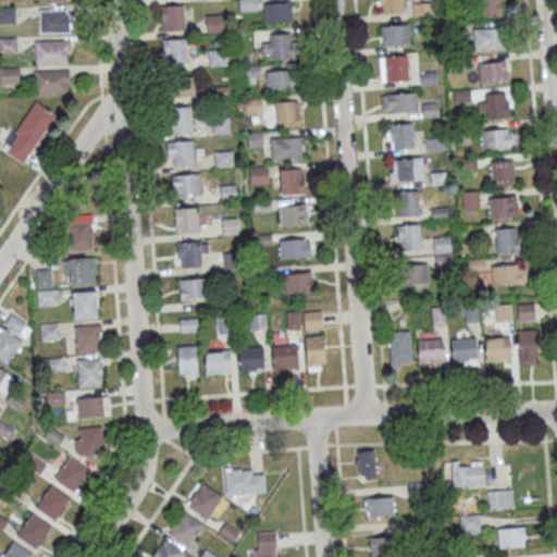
[(401,0),(376,0),(378,13),(403,13),(401,0)]
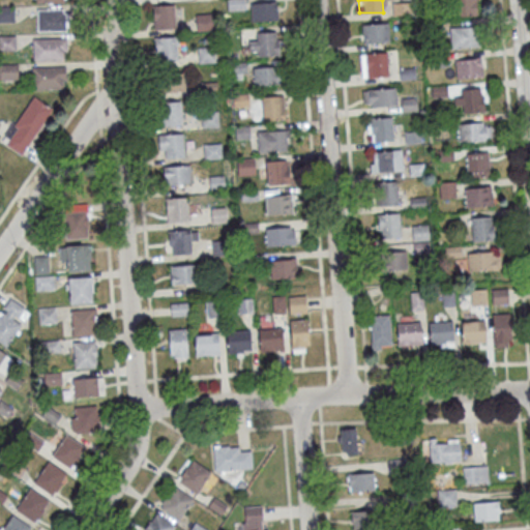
[(476,16),(475,0),(455,0),(455,16),(476,16)]
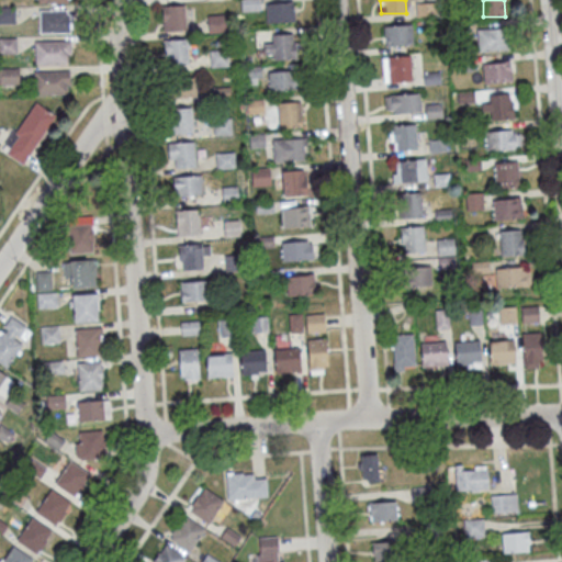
[(266,22),(295,22),(295,2),(266,2),(266,22)]
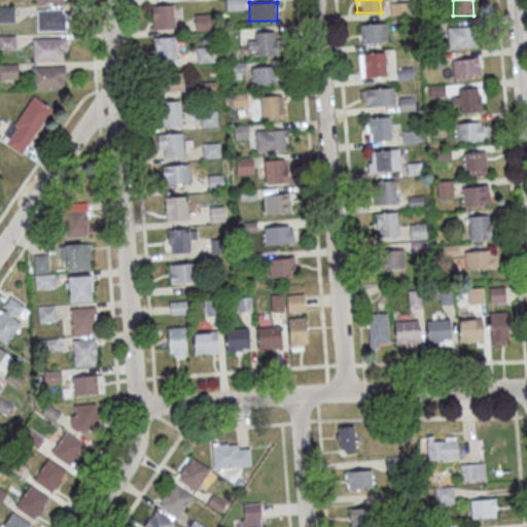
[(0,6),(0,22),(14,22),(14,6),(0,6)]
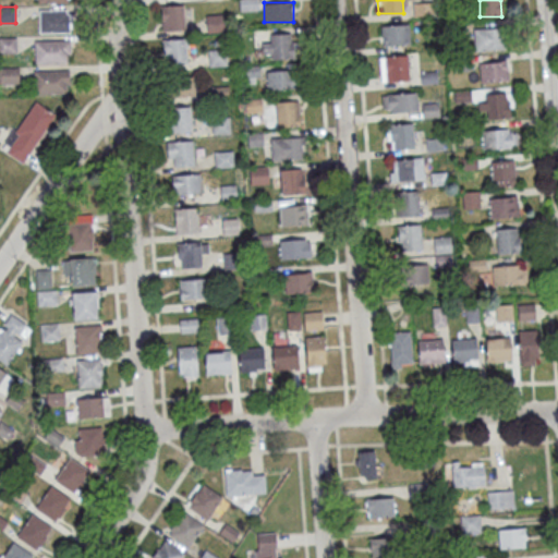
[(184,32),(184,7),(160,7),(160,32),(184,32)]
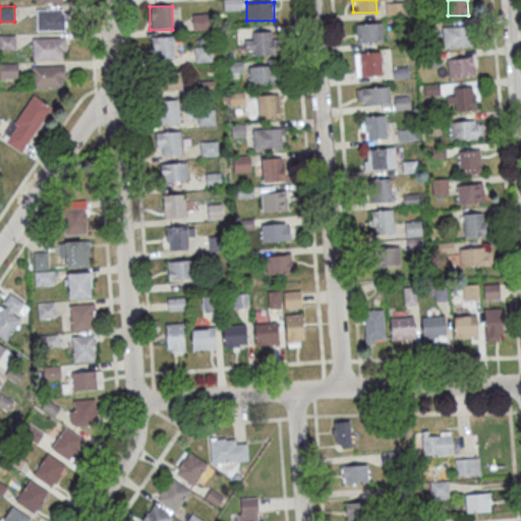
[(37,31),(66,31),(66,9),(37,9),(37,31)]
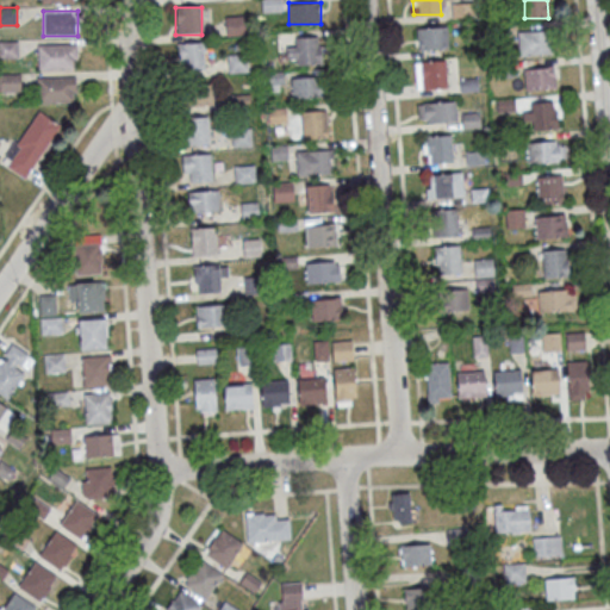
[(225,17),(225,35),(243,35),(243,17),(225,17)]
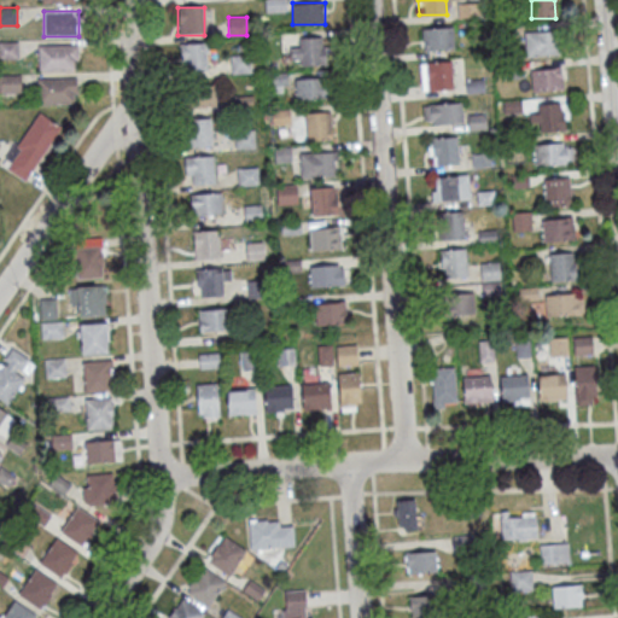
[(424,51),(455,48),(453,25),(421,29),(424,51)]
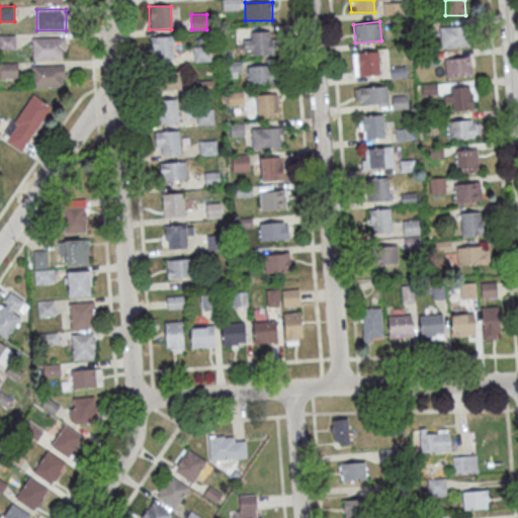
[(440,46),(466,46),(466,26),(440,26),(440,46)]
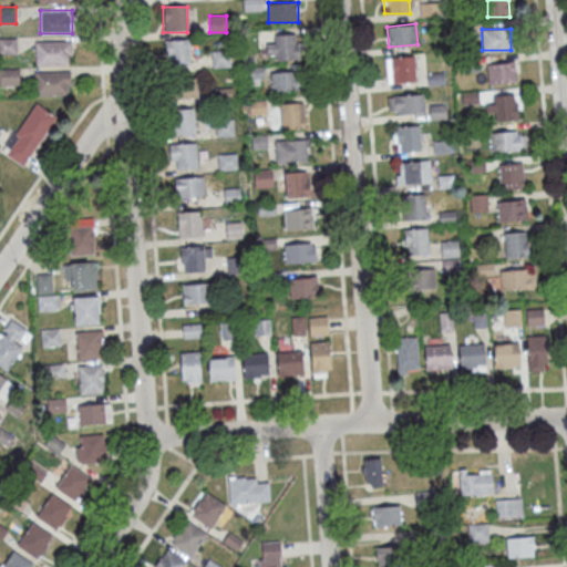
[(301,60),(301,34),(267,34),(267,60),(301,60)]
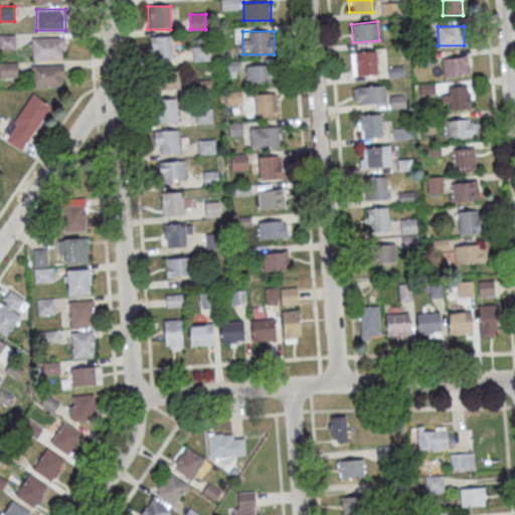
[(15,34),(0,34),(0,47),(15,48),(15,34)]
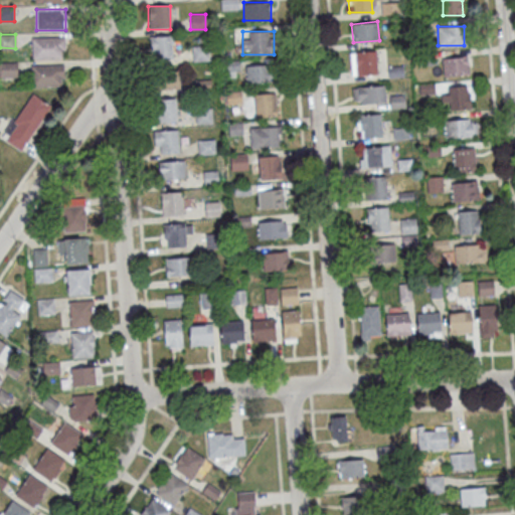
[(172,36),(151,36),(151,59),(172,59),(172,36)]
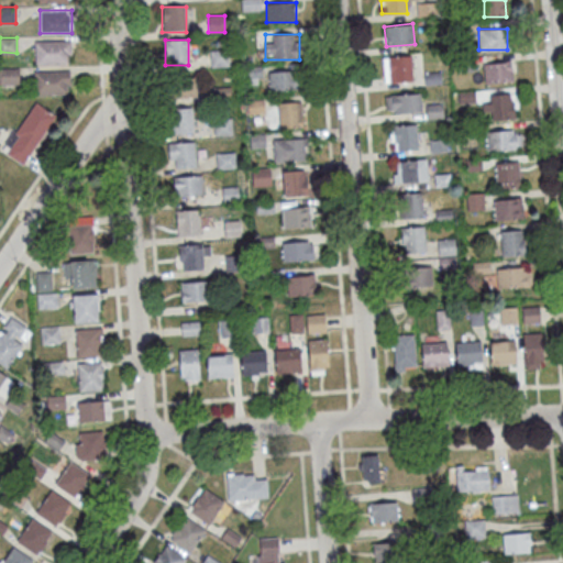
[(35,63),(72,63),(72,41),(35,41),(35,63)]
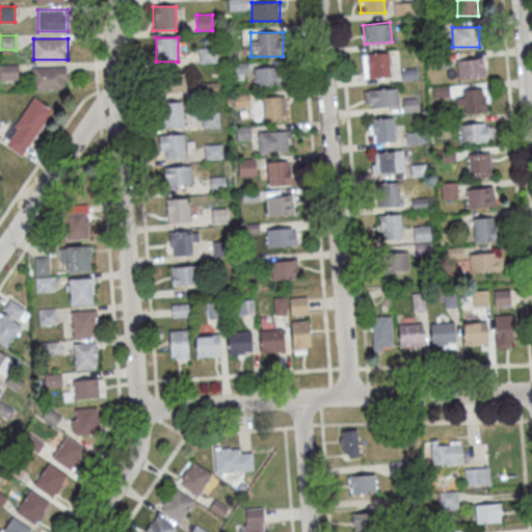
[(216,48),(200,48),(200,62),(216,62),(216,48)]
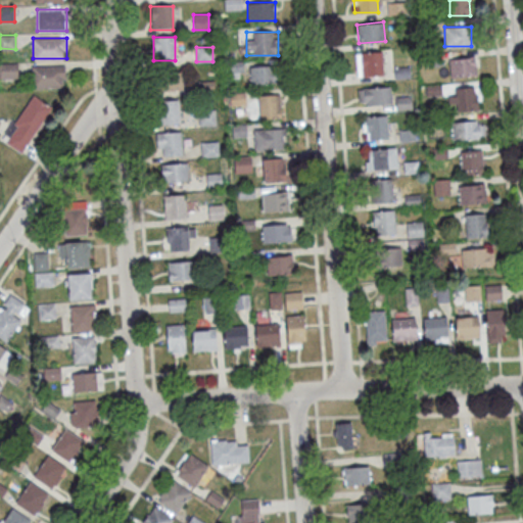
[(384,51),(355,51),(355,76),(384,76),(384,51)]
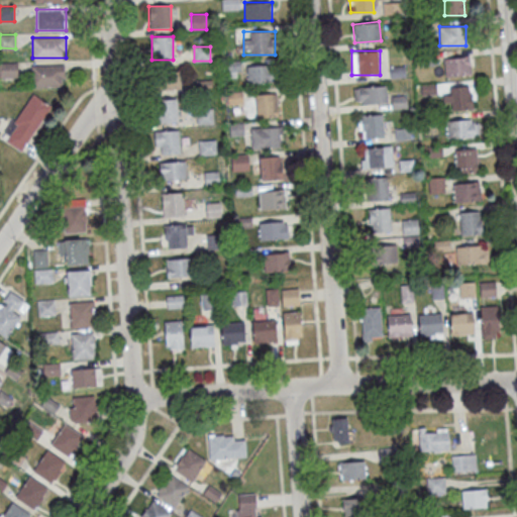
[(444,76),(474,75),(473,57),(444,58),(444,76)]
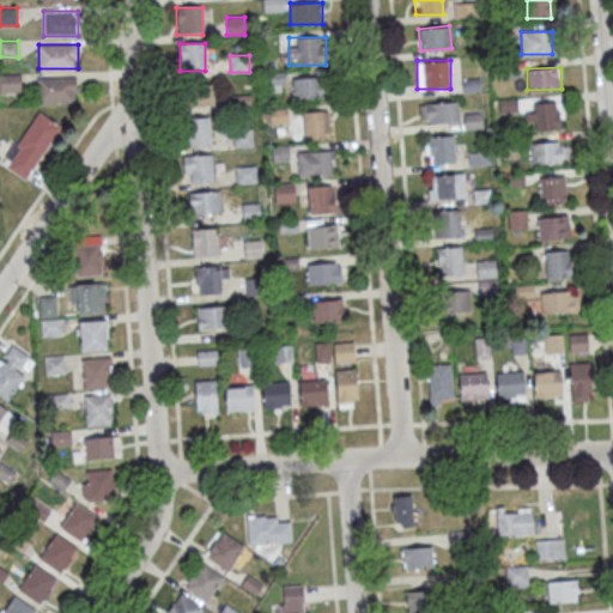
[(266,90),(284,90),(284,72),(266,72),(266,90)]
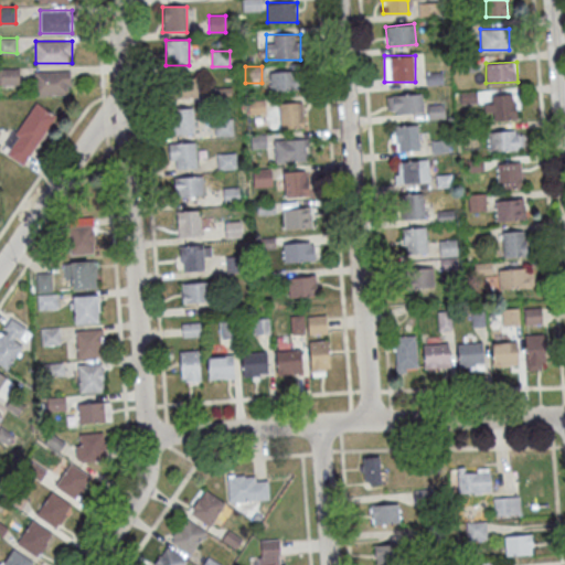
[(0,85),(19,86),(19,67),(0,67),(0,85)]
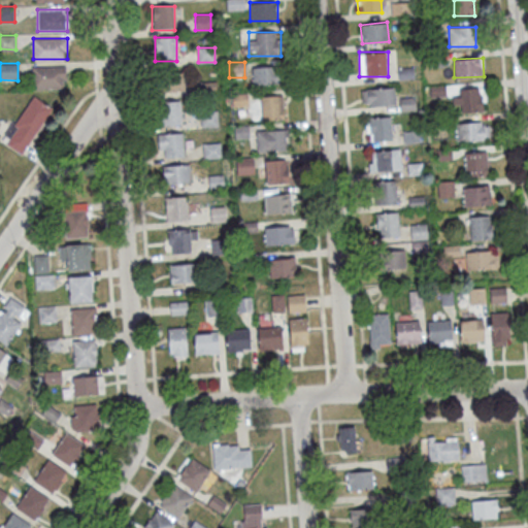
[(33,88),(65,88),(65,67),(33,67),(33,88)]
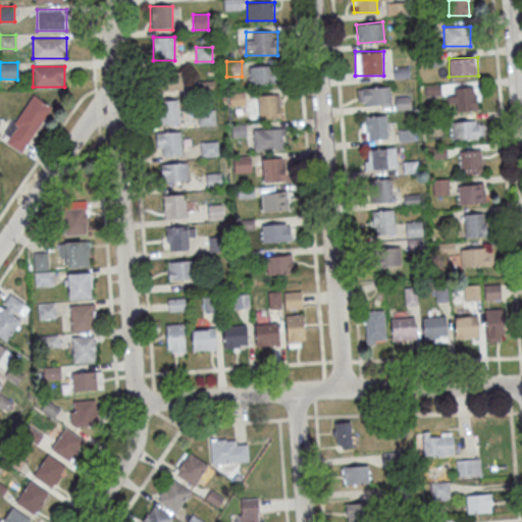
[(249,84),(277,84),(277,66),(249,66),(249,84)]
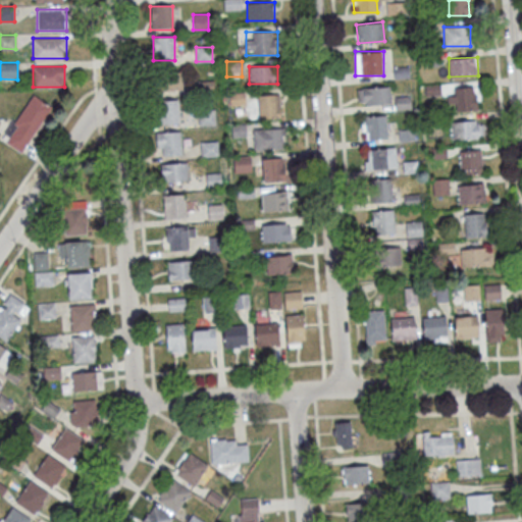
[(157,91),(181,91),(181,72),(157,72),(157,91)]
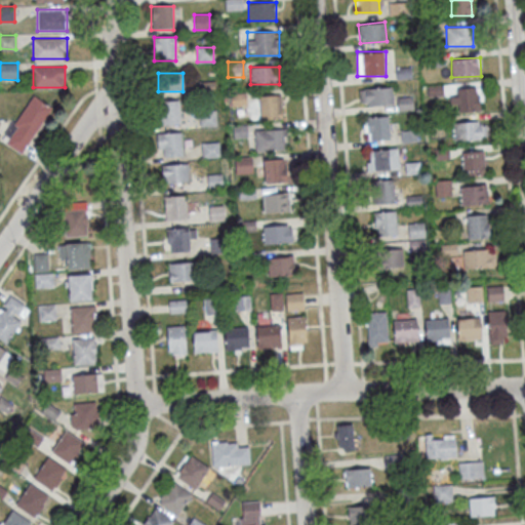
[(393,87),(360,87),(360,105),(393,105),(393,87)]
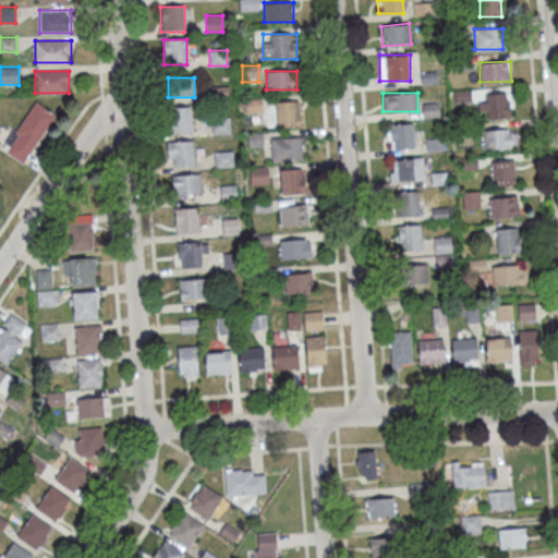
[(509,95),(480,95),(480,118),(509,118),(509,95)]
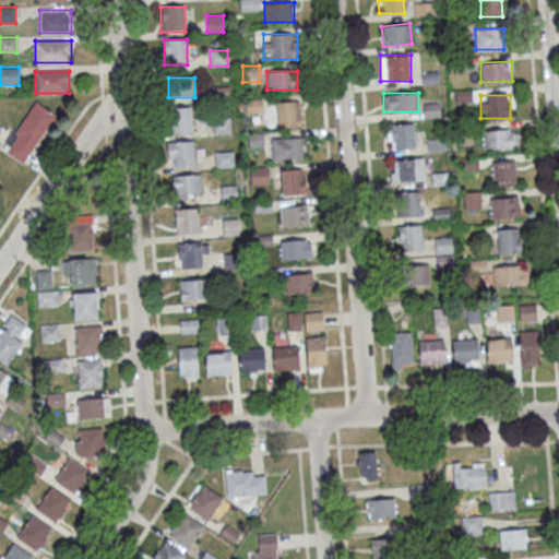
[(54,114),(32,100),(2,151),(24,164),(54,114)]
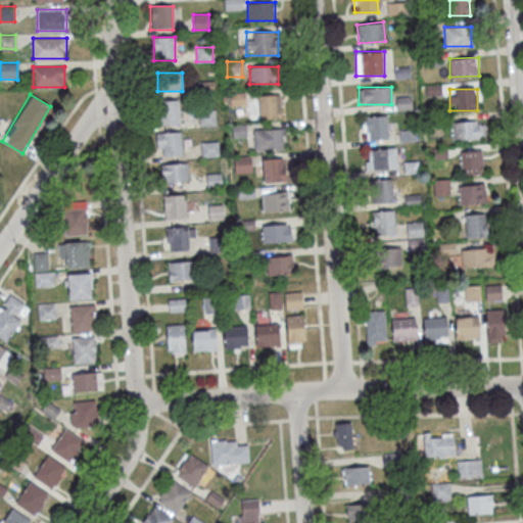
[(259,117),(281,117),(281,95),(259,95),(259,117)]
